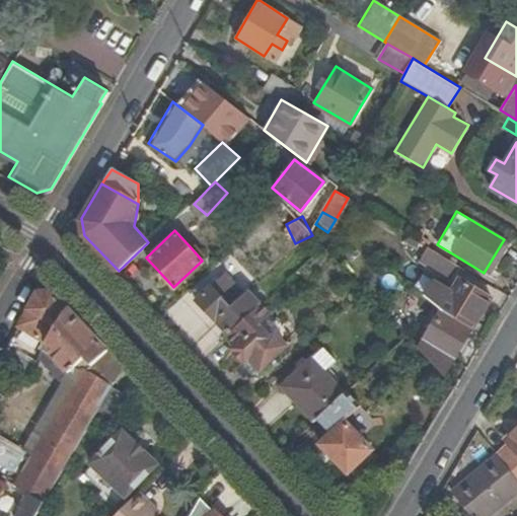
[(190,246),(198,255),(202,253),(194,243),(190,246)]
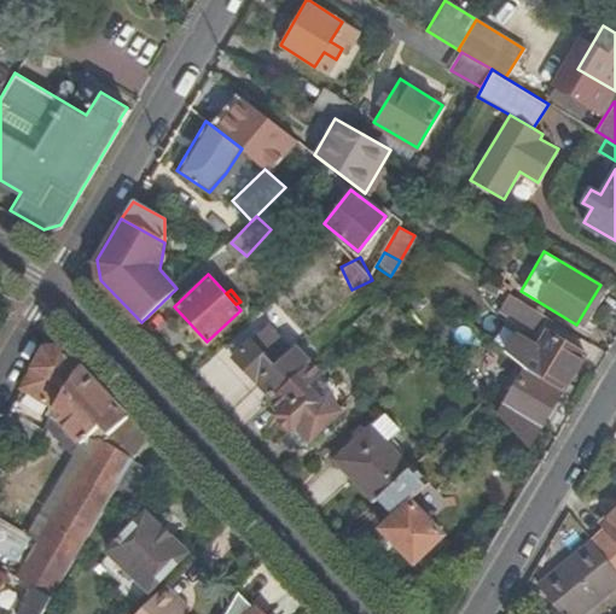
[(510,294),(499,311),(534,333),(545,316),(510,294)]
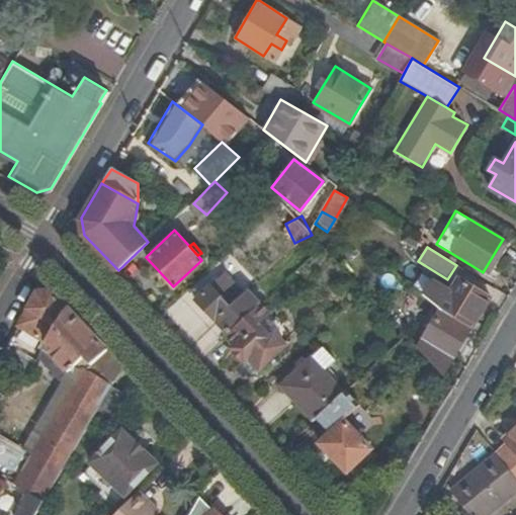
[(216,320),(248,290),(250,288),(247,285),(241,289),(225,271),(209,284),(195,298),(216,320)]
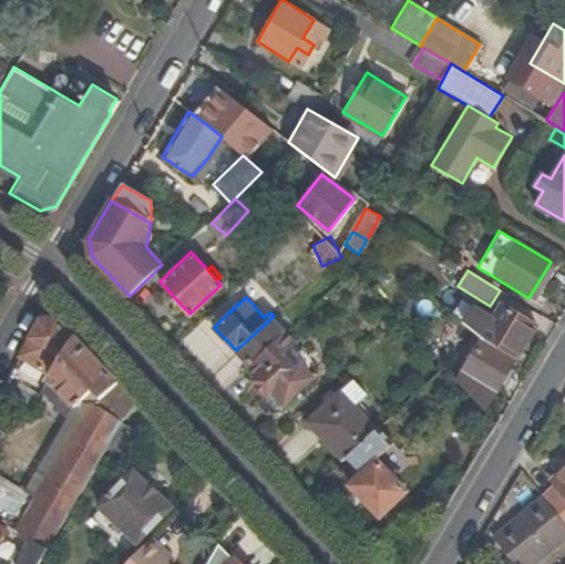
[(482,337),(514,357),(534,324),(500,303),(492,317),(474,306),(465,324),(482,337)]
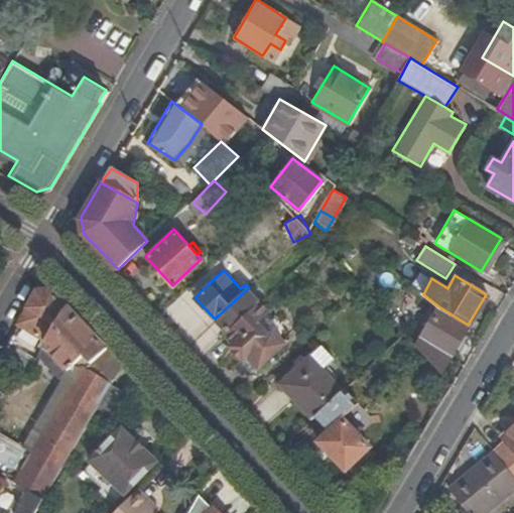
[(29,489),(42,497),(96,406),(109,384),(122,363),(52,287),(37,288),(17,323),(45,339),(53,344),(51,349),(51,350),(67,366),(68,367),(74,362),(81,370),(31,452),(14,481),(29,489)]
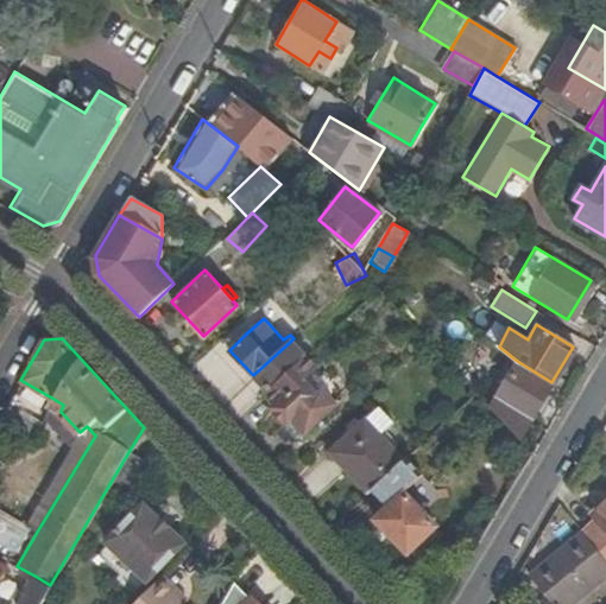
[(266,389),(304,355),(291,341),(253,375),(266,389)]
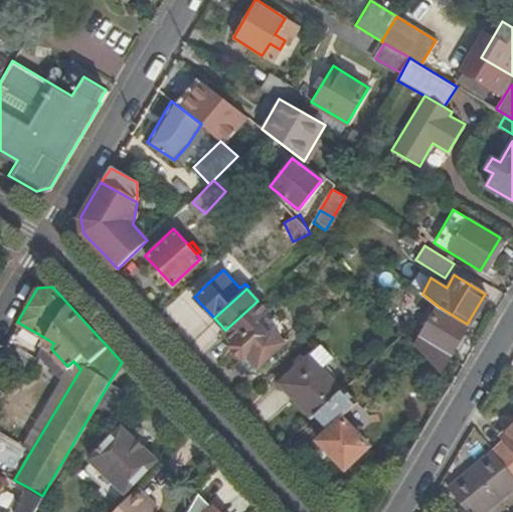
[(267,310),(258,301),(225,330),(234,340),(230,344),(243,357),(248,353),(259,364),(259,366),(261,365),(261,364),(285,342),(273,329),(269,333),(255,320),(267,310)]
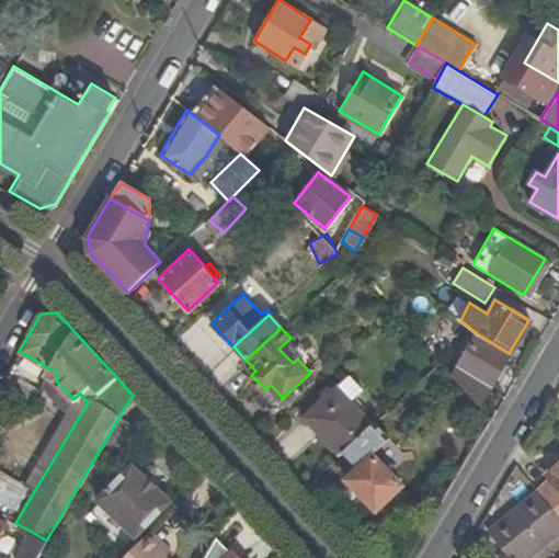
[(509,353),(477,333),(452,375),(478,403),(509,353)]
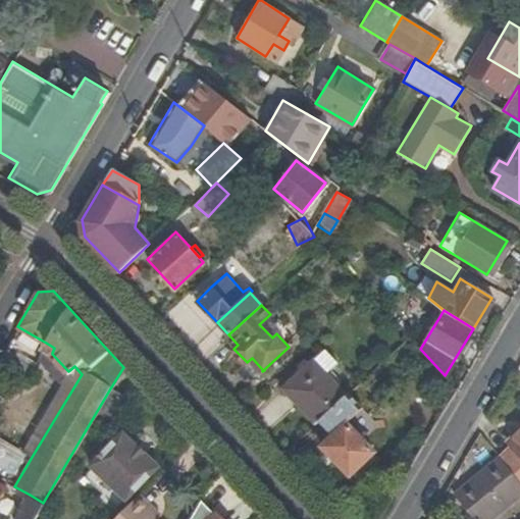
[(54,348),(46,343),(38,357),(39,358),(42,351),(47,354),(52,353),(54,348)]
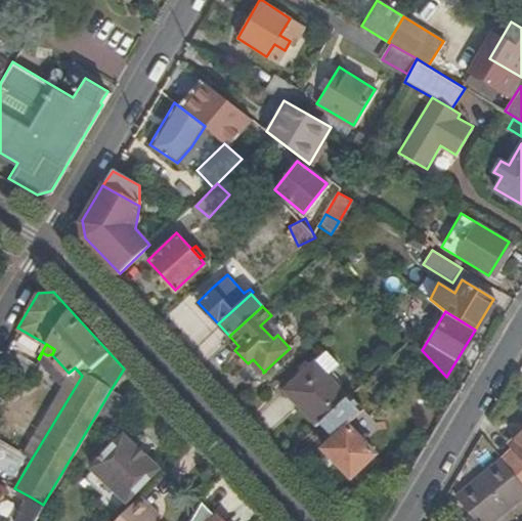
[(314,359),(328,374),(340,363),(327,349),(314,359)]
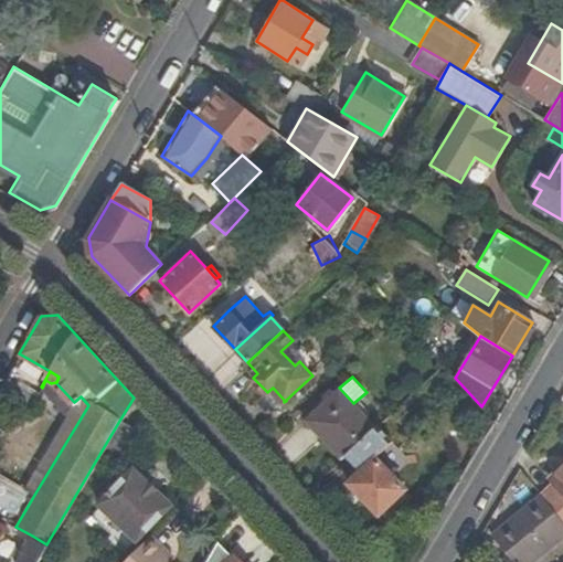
[(66,412),(73,401),(56,383),(56,382),(51,383),(45,380),(42,388),(66,412)]
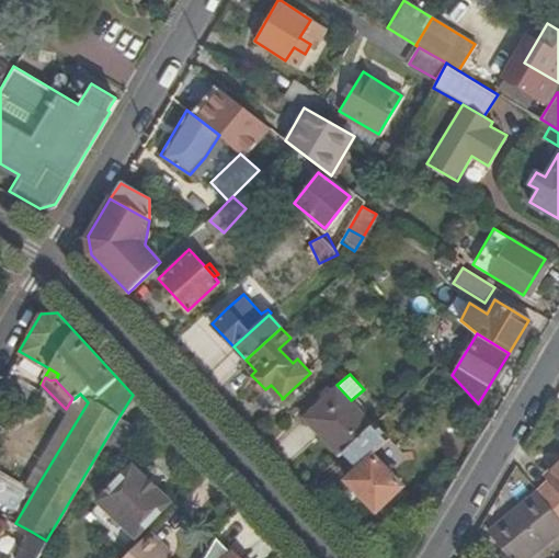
[(2,378),(0,382),(0,397),(25,412),(34,397),(2,378)]
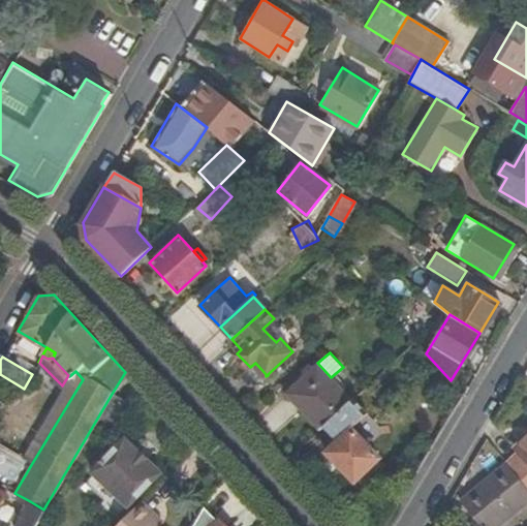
[(337,412),(350,400),(331,377),(317,363),(286,392),(319,428),(337,412)]
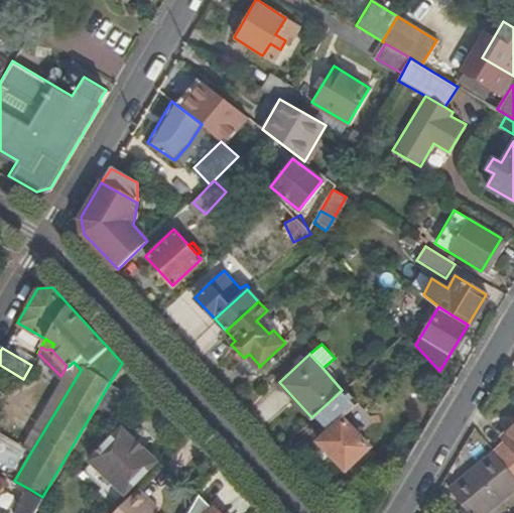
[(19,444),(31,452),(81,370),(74,362),(68,367),(67,366),(60,376),(19,444)]
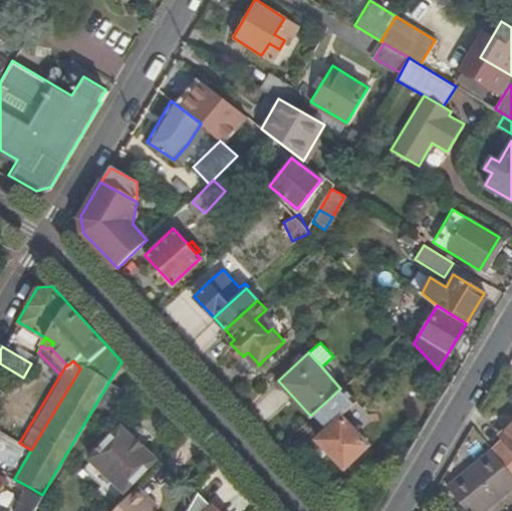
[(108,382),(95,405),(108,413),(120,390),(108,382)]
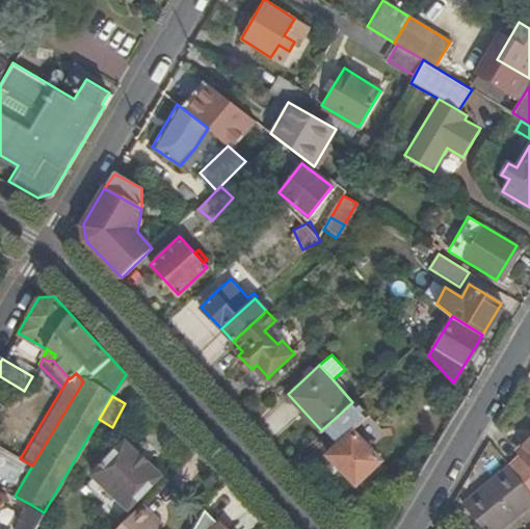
[(363,411),(354,401),(352,402),(339,415),(348,424),(363,411)]
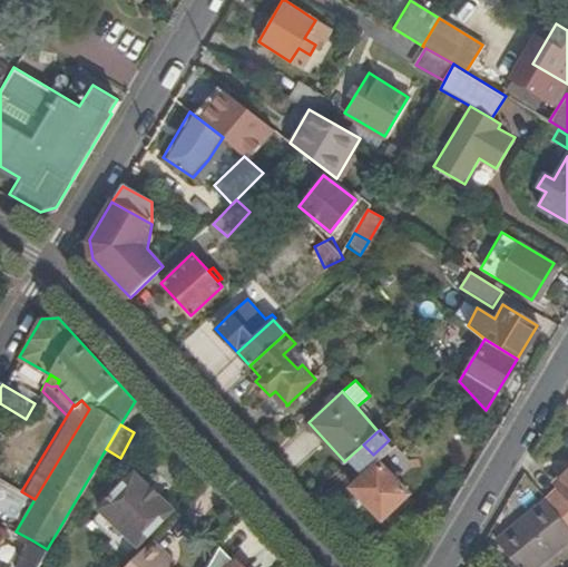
[(344,461),(329,477),(345,495),(353,488),(381,519),(409,495),(391,475),(388,471),(379,461),(366,472),(361,466),(373,455),(363,445),(344,461)]
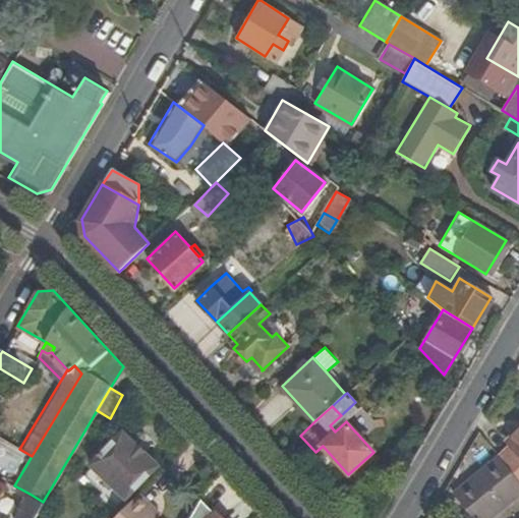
[(512,445),(499,456),(518,480),(518,429),(509,441),(512,445)]
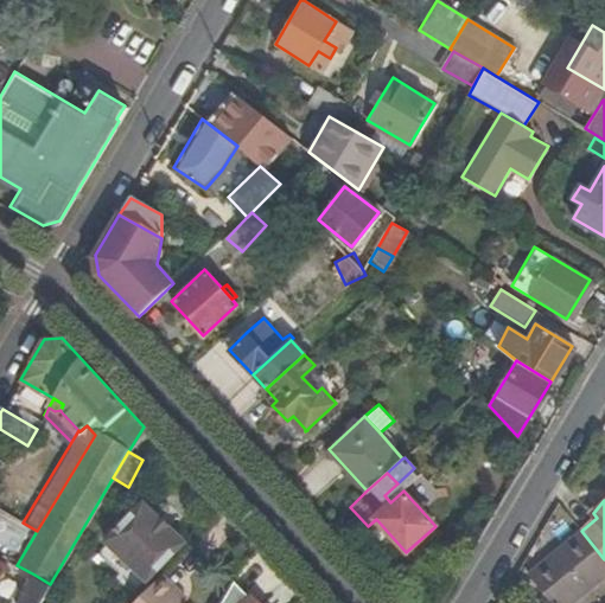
[(183,541),(141,502),(104,540),(147,579),(183,541)]
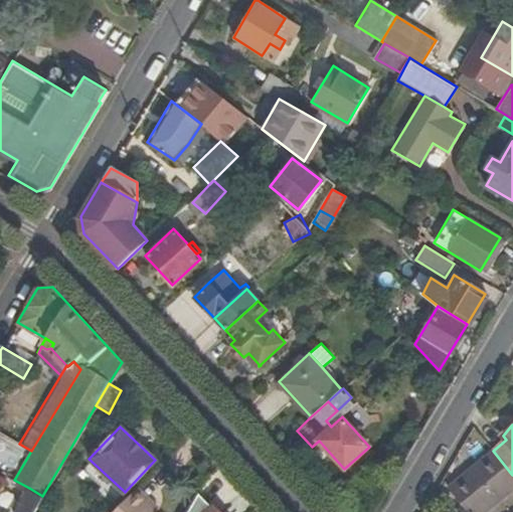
[(467,511),(483,511),(512,487),(512,475),(493,451),(447,489),(467,511)]
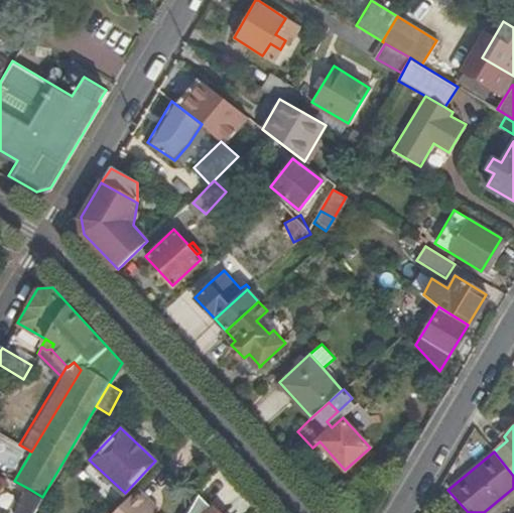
[(157,507),(136,487),(111,512),(154,512),(152,511),(157,507)]
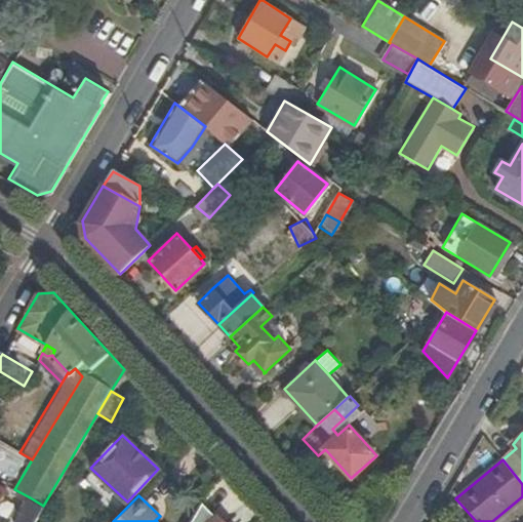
[(33,521),(43,506),(30,497),(18,516),(24,519),(21,521),(33,521)]
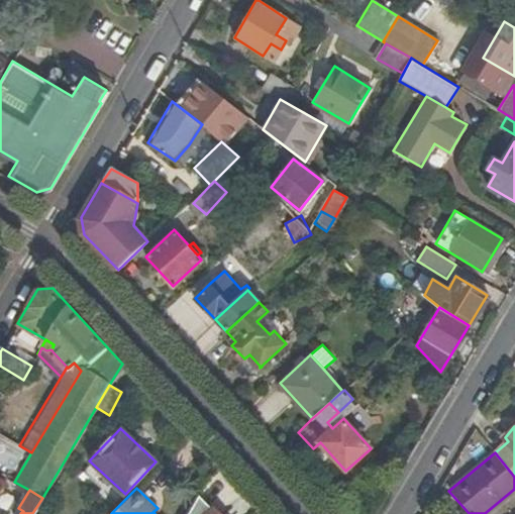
[(211,508),(199,495),(187,513),(220,513),(213,506),(211,508)]
